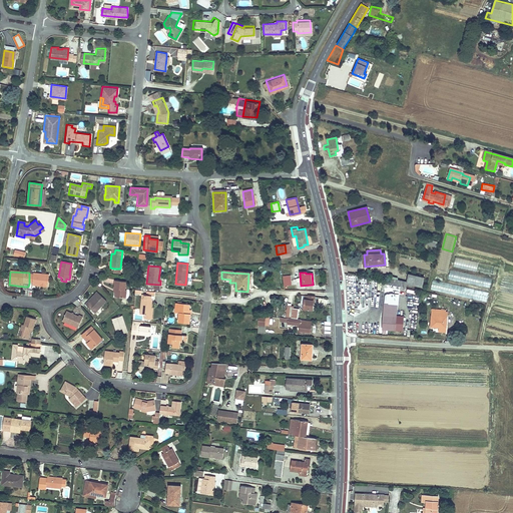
[(407,273),(405,282),(420,285),(422,276),(407,273)]
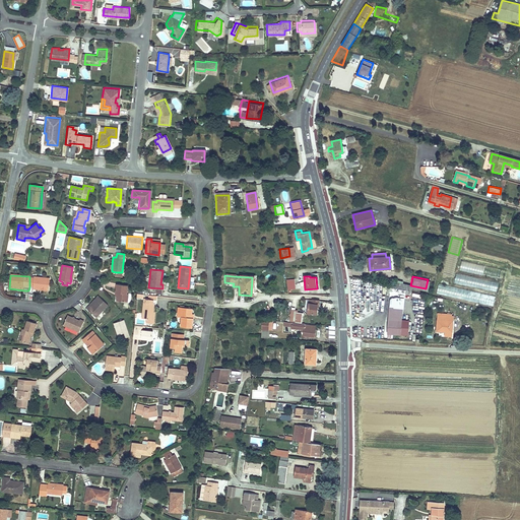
[(29,278),(29,287),(33,287),(43,288),(43,290),(49,291),(50,279),(34,277),(34,278),(29,278)]
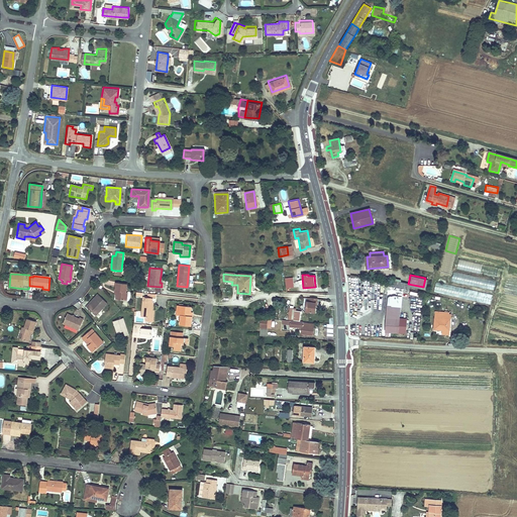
[(291,278),(284,279),(285,288),(292,287),(291,278)]
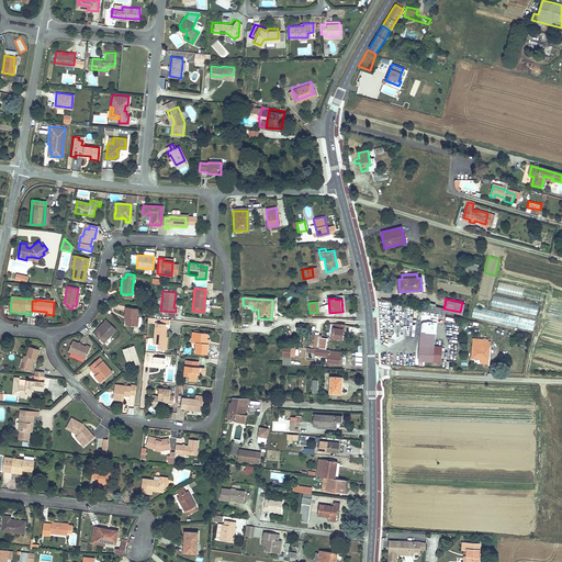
[(521,305),(520,313),(538,314),(538,304),(518,303),(518,305),(521,305)]
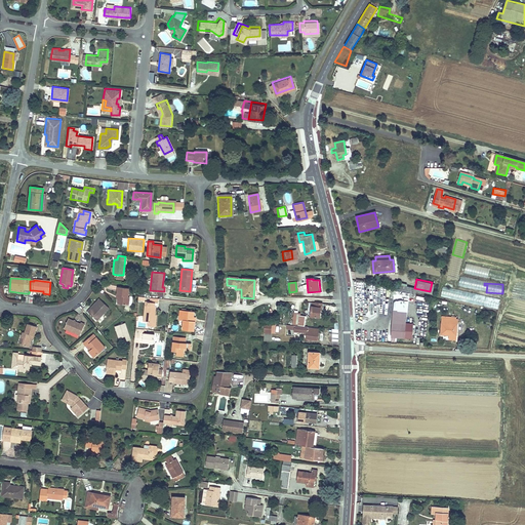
[(117,295),(116,303),(128,305),(129,297),(127,296),(128,288),(117,286),(116,295),(117,295)]
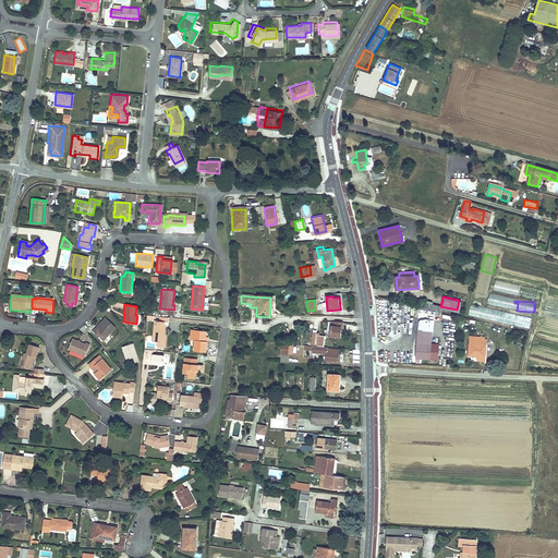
[(470,305),(468,316),(516,325),(518,314),(470,305)]
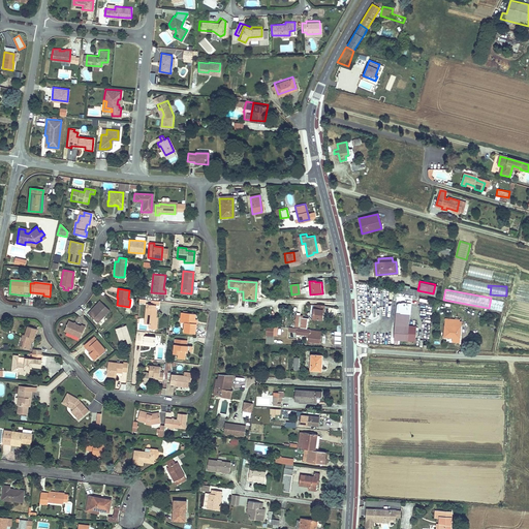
[(93,309),(89,312),(98,322),(112,310),(103,301),(94,310),(93,309)]
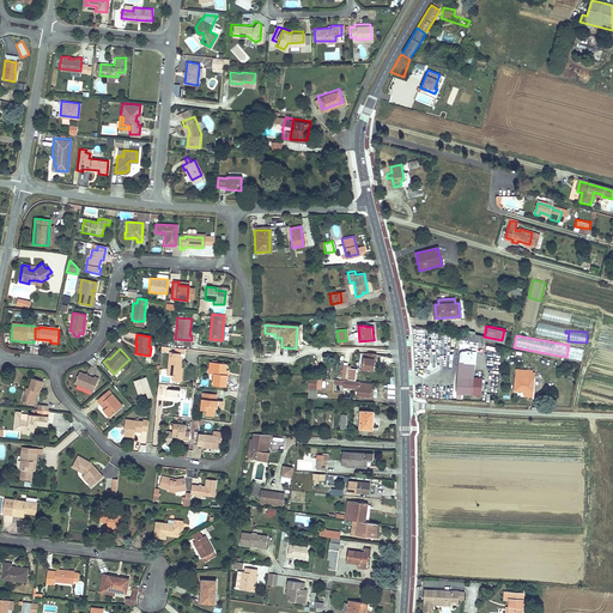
[(183,353),(175,352),(170,351),(168,375),(171,375),(180,376),(181,366),(181,358),(183,358),(183,353)]
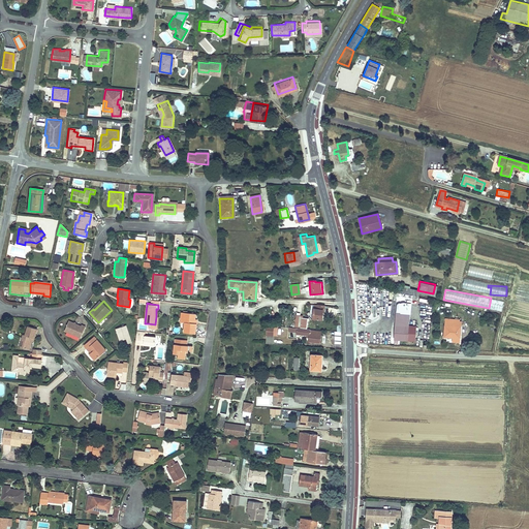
[(369,304),(359,304),(359,309),(362,308),(363,315),(369,314),(369,304)]
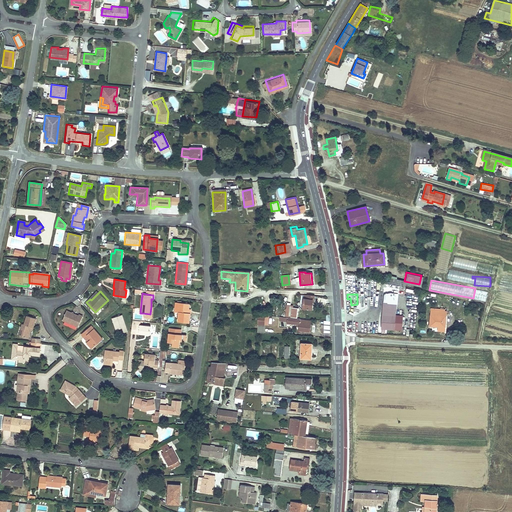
[(313,295),(306,295),(306,298),(303,298),(302,308),(311,308),(311,302),(313,302),(313,295)]
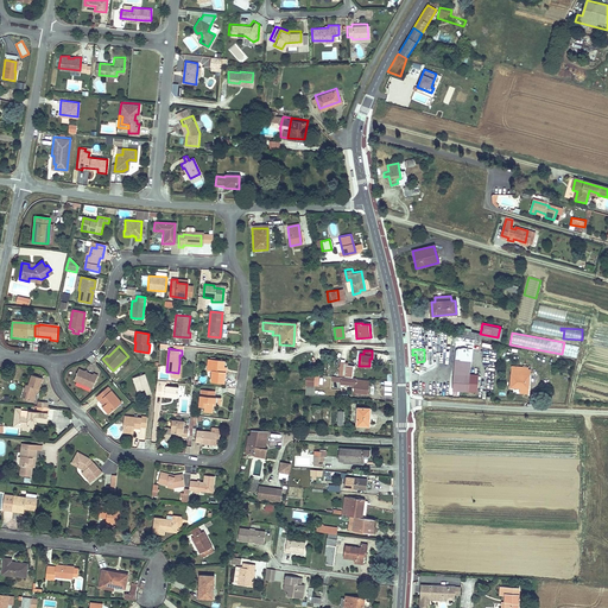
[(469,358),(455,358),(455,388),(477,388),(479,373),(469,373),(469,358)]
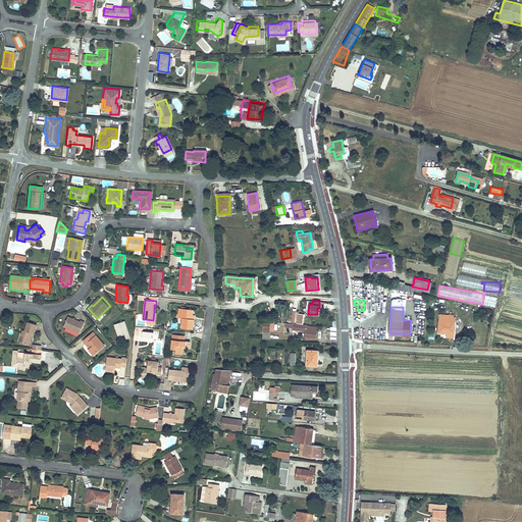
[(181,308),(180,318),(181,318),(181,327),(193,328),(193,320),(191,319),(191,316),(192,309),(181,308)]
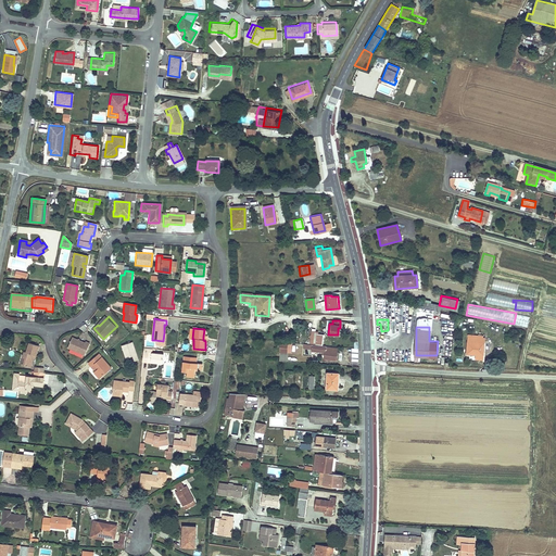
[(466,335),(466,354),(483,355),(483,336),(466,335)]
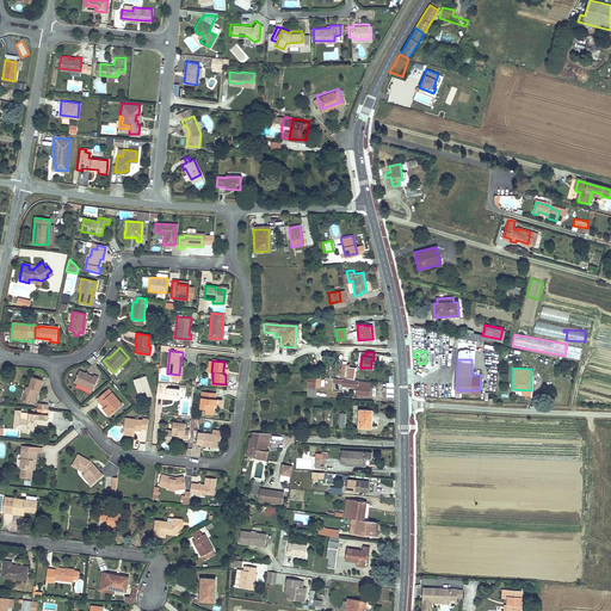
[(79,371),(74,382),(93,390),(98,377),(93,376),(93,377),(79,371)]
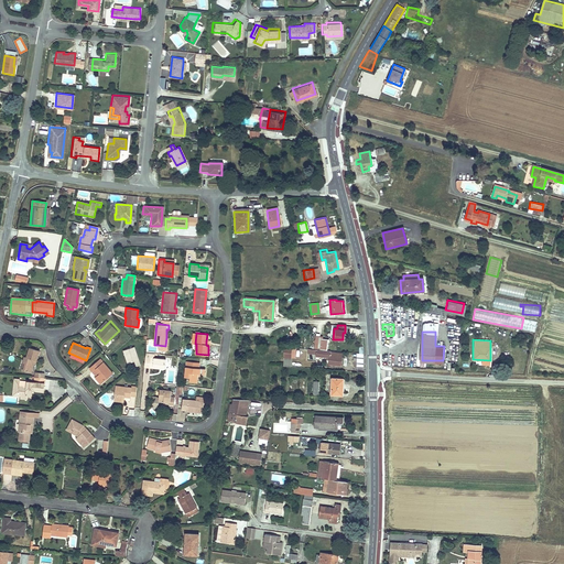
[(122,351),(126,364),(133,361),(136,368),(140,366),(134,347),(122,351)]
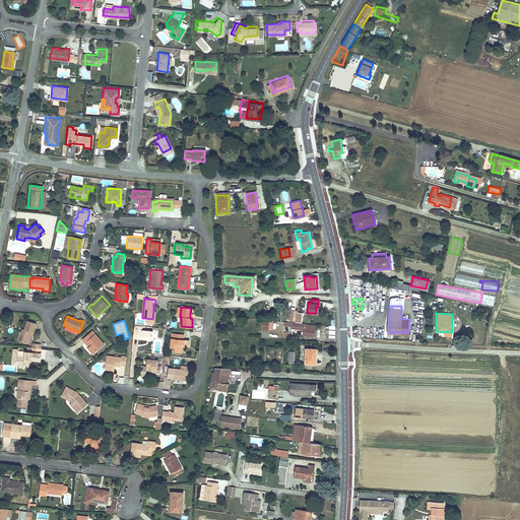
[(269,330),(273,330),(273,320),(262,320),(262,337),(269,337),(269,330)]
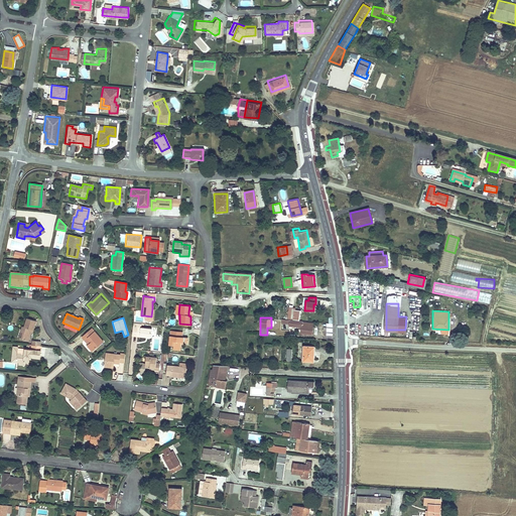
[(23,327),(21,332),(23,333),(21,340),(29,342),(31,334),(32,331),(34,331),(37,321),(28,318),(25,328),(23,327)]
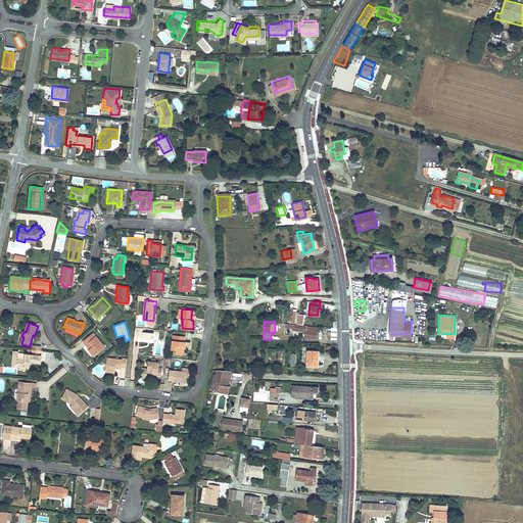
[(296,324),(294,324),(294,330),(304,331),(304,332),(306,332),(306,335),(307,336),(307,337),(317,338),(318,327),(307,326),(307,325),(303,324),(296,324)]
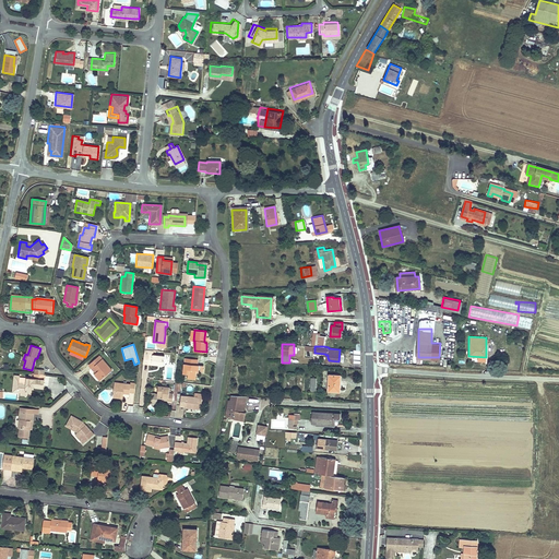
[(149,355),(147,363),(163,365),(164,356),(149,355)]
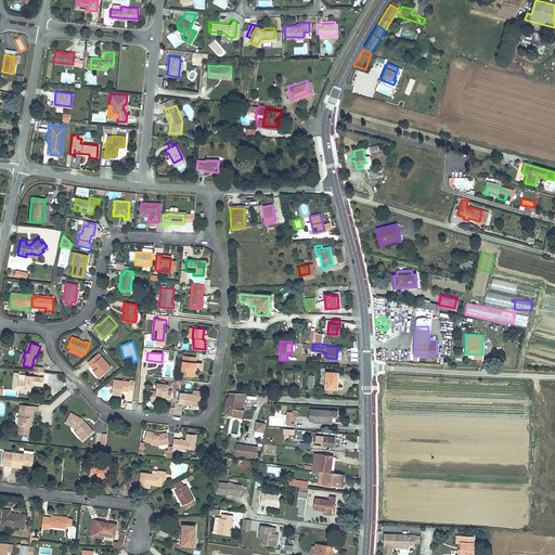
[(89,363),(92,368),(95,365),(99,370),(97,372),(95,373),(101,379),(113,369),(100,353),(89,363)]
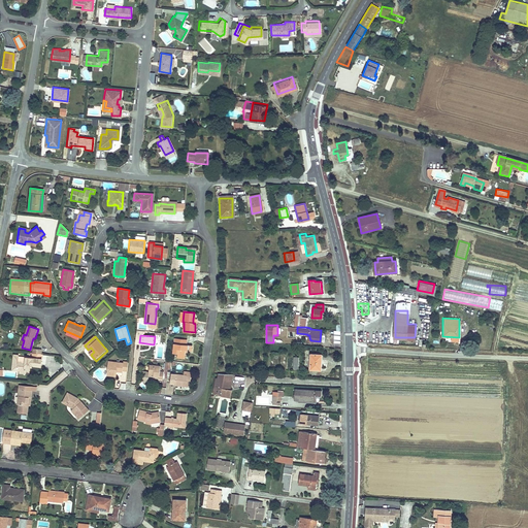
[(174,338),(173,352),(177,352),(177,357),(184,357),(185,349),(192,350),(192,344),(186,344),(186,339),(174,338)]
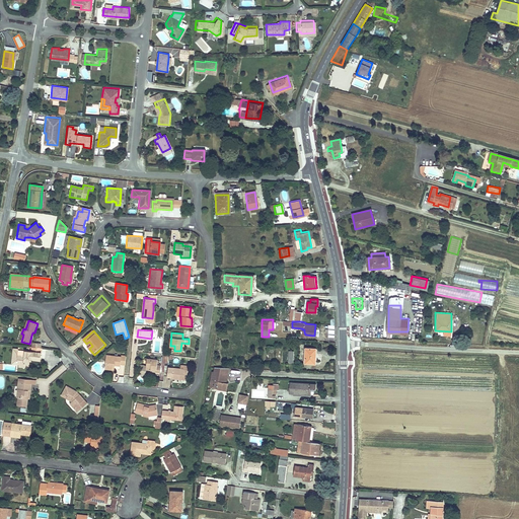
[(14,349),(13,362),(17,362),(17,365),(20,365),(26,365),(26,363),(30,363),(31,358),(29,358),(29,356),(41,358),(42,349),(41,348),(32,348),(32,352),(19,351),(19,350),(14,349)]
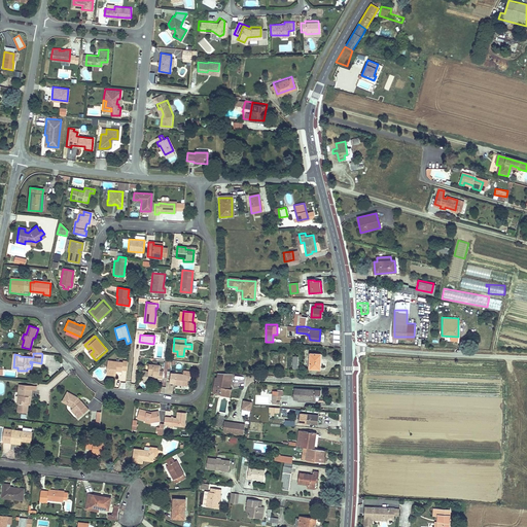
[(308,353),(308,369),(318,369),(318,354),(308,353)]
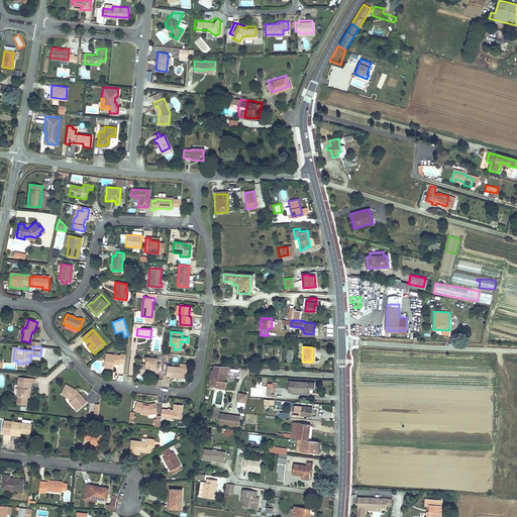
[(121,363),(125,363),(125,354),(121,354),(121,355),(107,353),(106,368),(114,369),(115,364),(120,365),(121,363)]
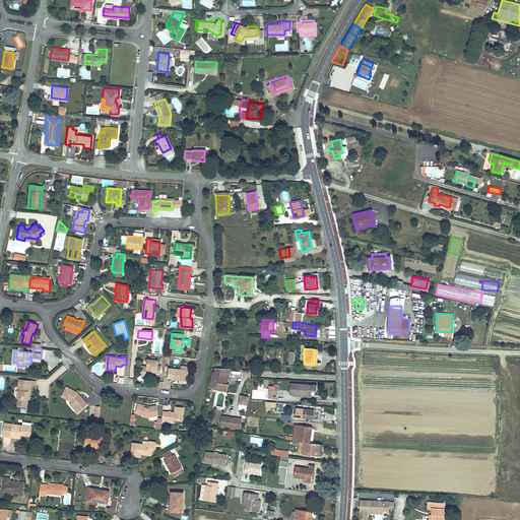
[(147,370),(151,371),(156,371),(156,373),(160,373),(161,366),(157,366),(158,361),(148,360),(147,370)]
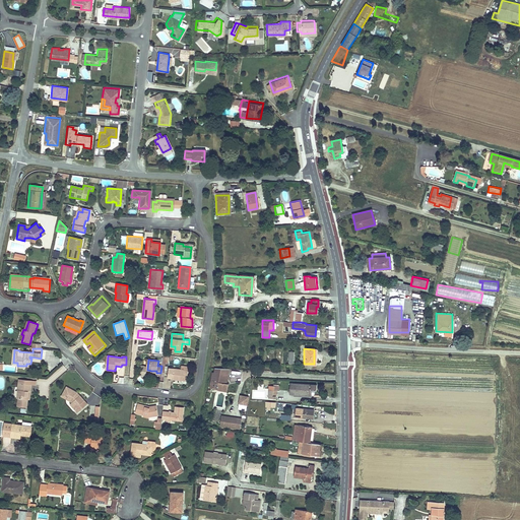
[(169,368),(168,377),(173,378),(173,379),(187,380),(188,370),(169,368)]
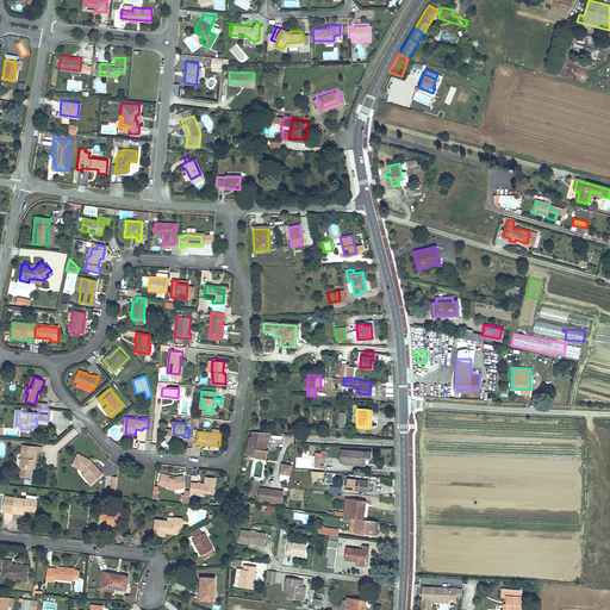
[(266,433),(249,431),(249,437),(248,437),(246,450),(248,450),(248,448),(254,449),(254,455),(266,456),(267,449),(259,449),(260,446),(265,446),(266,433)]
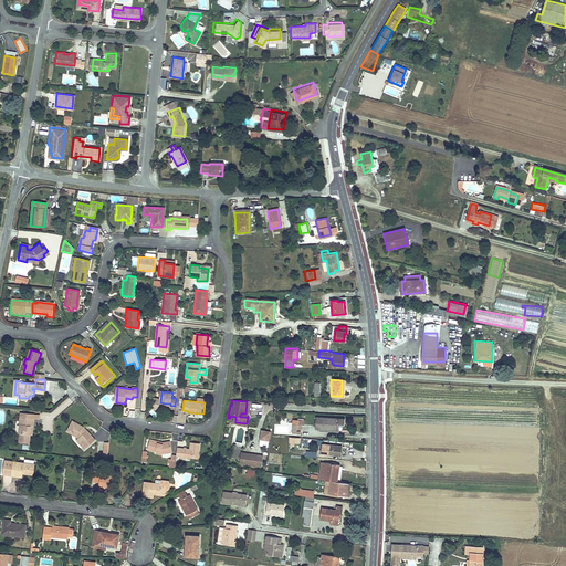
[(27,421),(21,421),(20,433),(21,433),(21,442),(31,443),(32,435),(33,426),(34,427),(35,418),(28,418),(27,421)]
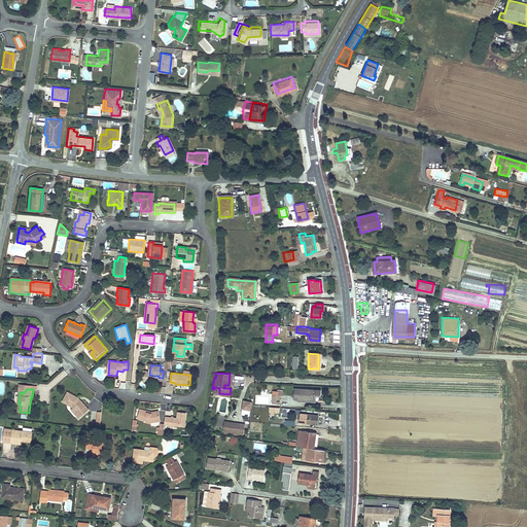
[(321,390),(293,389),(294,399),(315,399),(315,396),(321,396),(321,390)]
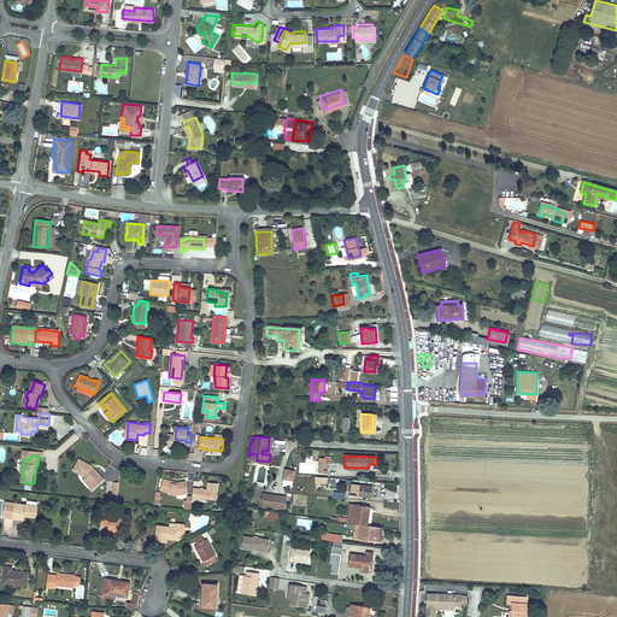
[(321,458),(319,472),(328,472),(328,463),(333,463),(333,459),(321,458)]
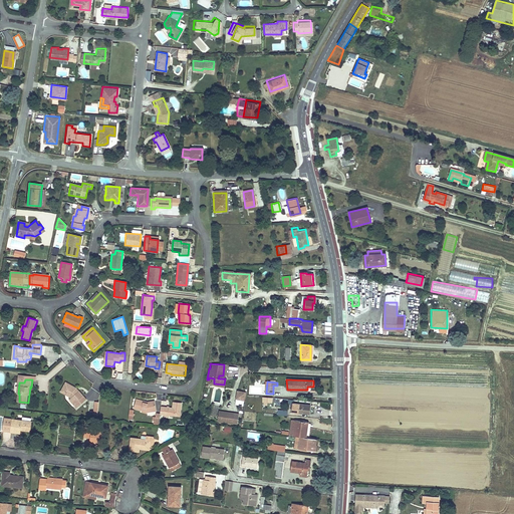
[(71,397),(72,398),(76,403),(75,405),(78,408),(88,400),(81,392),(80,393),(77,391),(78,389),(67,382),(62,392),(71,397)]
